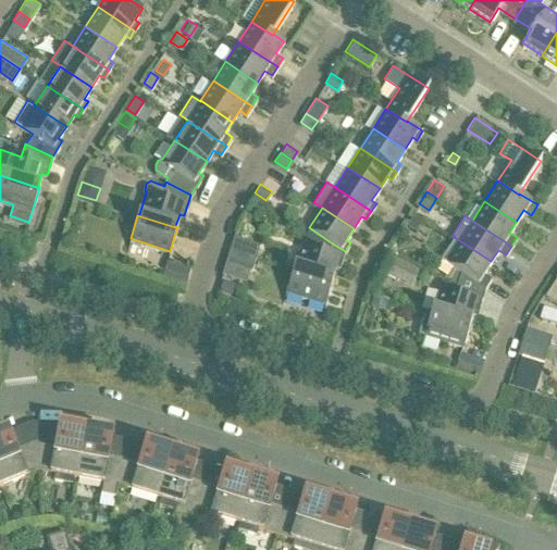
[(234,234),(230,247),(256,255),(260,241),(234,234)]
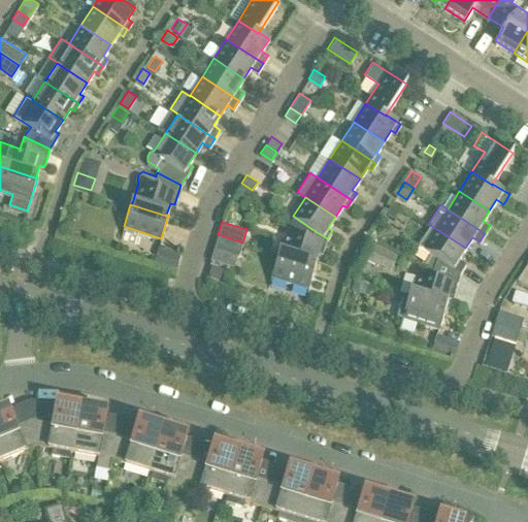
[(418,245),(423,248),(436,256),(460,271),(466,262),(459,258),(465,248),(430,225),(418,245)]
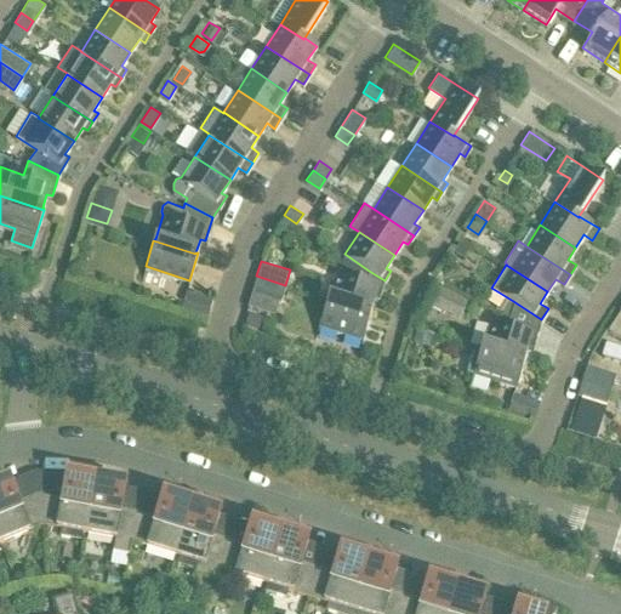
[(380,297),(385,280),(369,271),(365,282),(336,273),(329,299),(369,312),(369,310),(374,296),(380,297)]
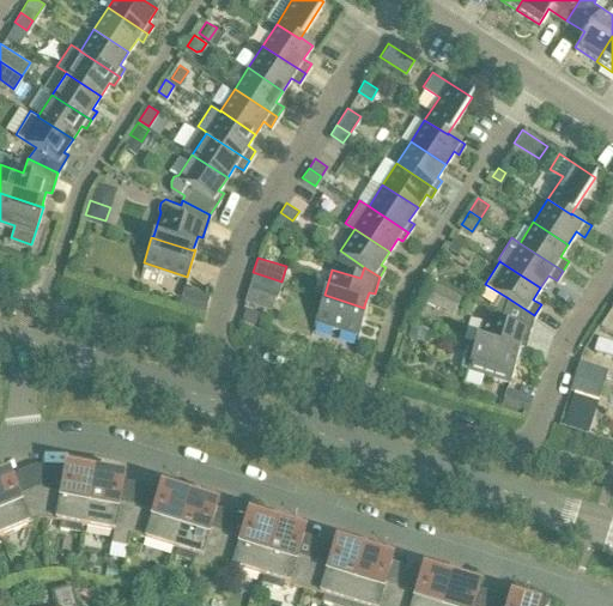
[(281,282),(253,272),(248,286),(277,296),(281,282)]
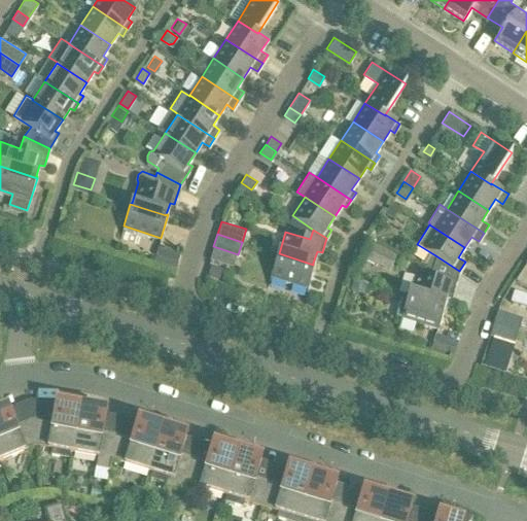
[(372,240),(363,255),(378,263),(385,247),(372,240)]
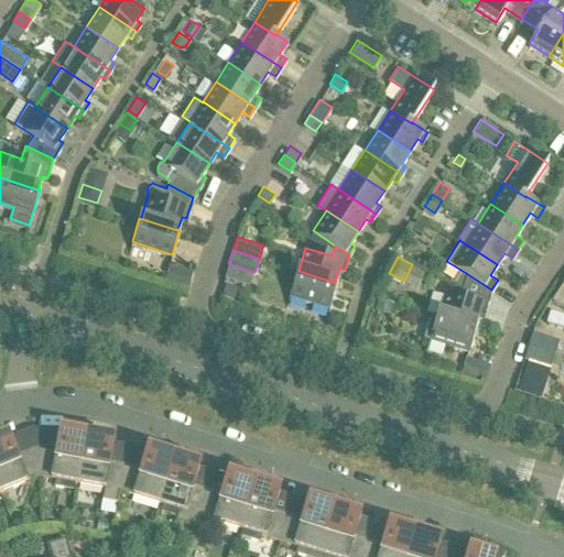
[(188,285),(193,269),(170,261),(164,277),(188,285)]
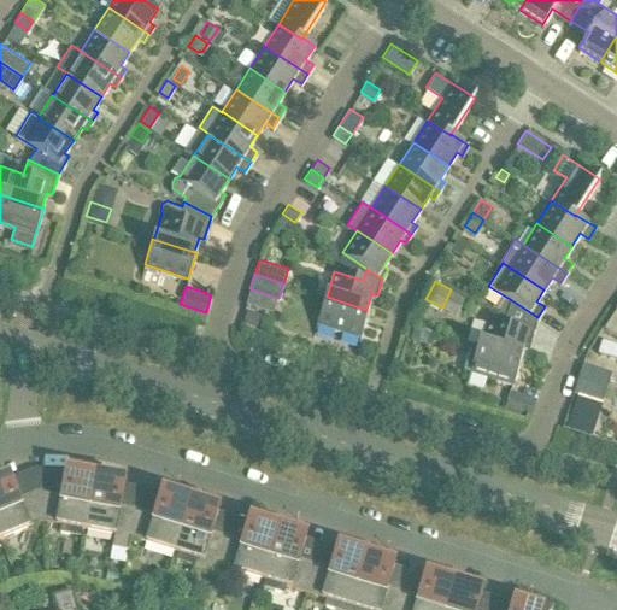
[(327,297),(324,297),(317,322),(360,335),(369,309),(366,308),(366,310),(327,297)]
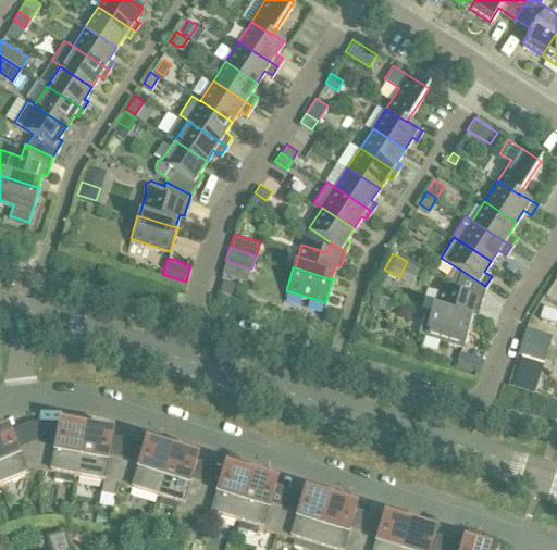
[(425,307),(425,309),(469,322),(469,321),(473,308),(478,310),(485,286),(460,270),(454,291),(440,287),(433,309),(425,307)]
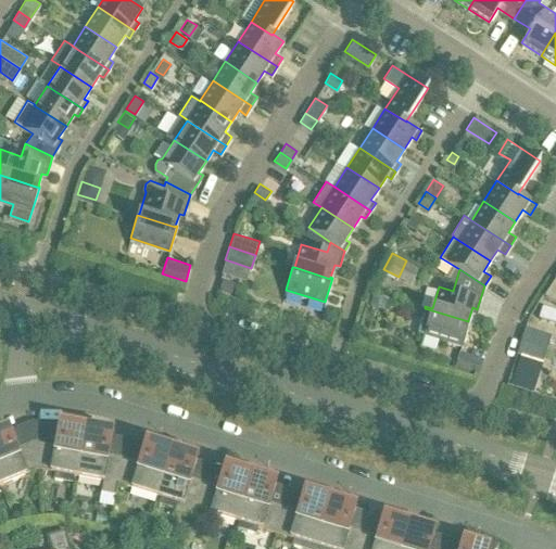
[(229,288),(232,280),(219,276),(217,284),(229,288)]
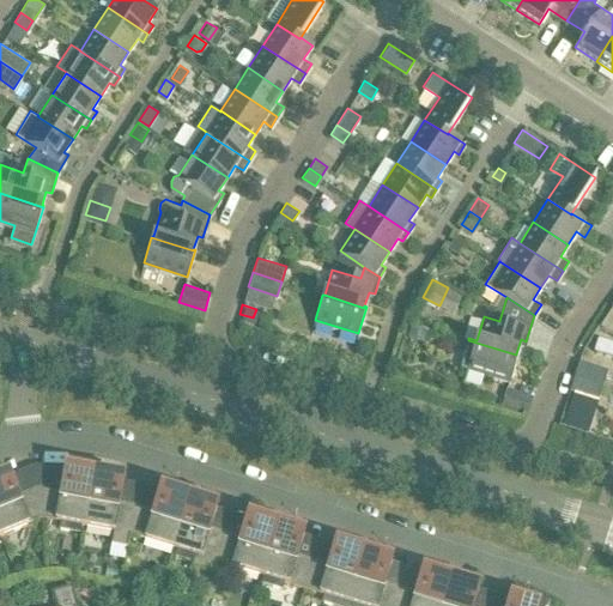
[(411,321),(407,333),(423,338),(426,326),(411,321)]
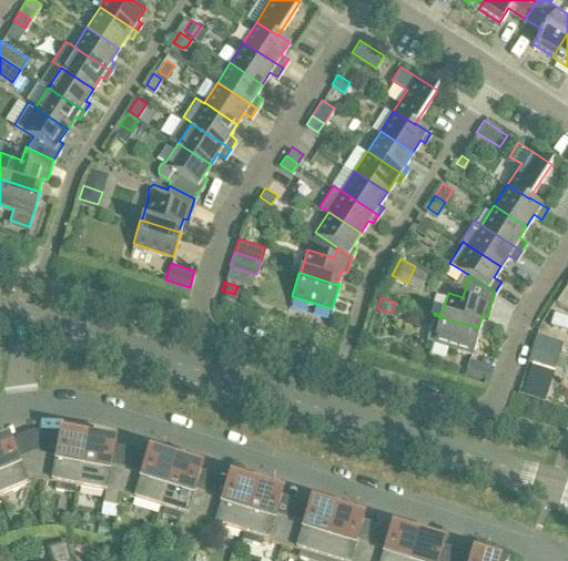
[(427,338),(432,339),(473,352),(479,327),(478,327),(478,328),(434,315),(427,338)]
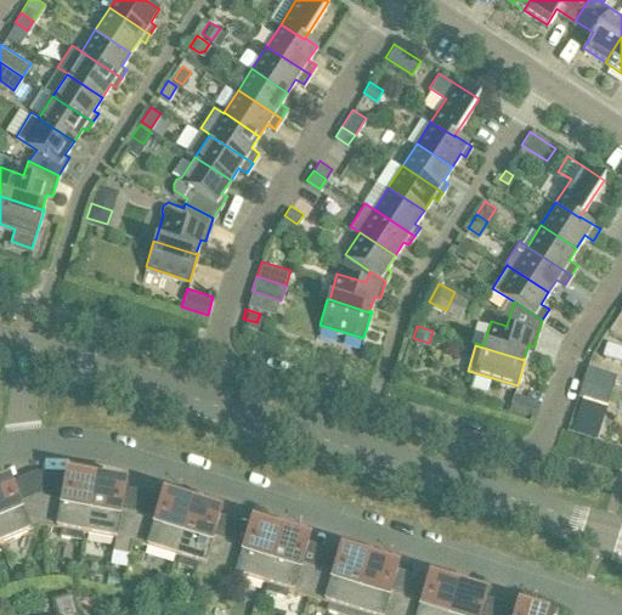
[(587,364),(582,378),(611,388),(616,372),(587,364)]
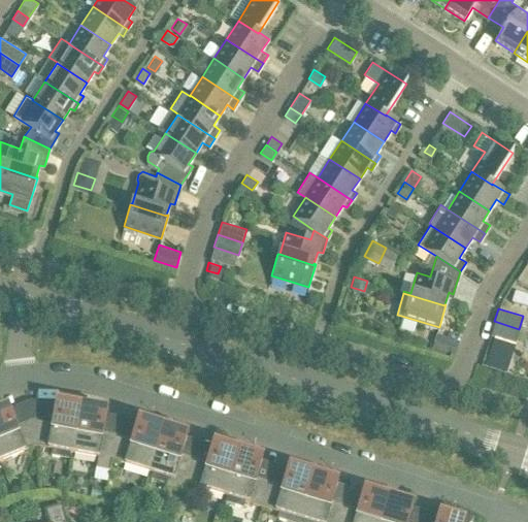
[(519,329),(494,321),(491,333),(516,341),(519,329)]
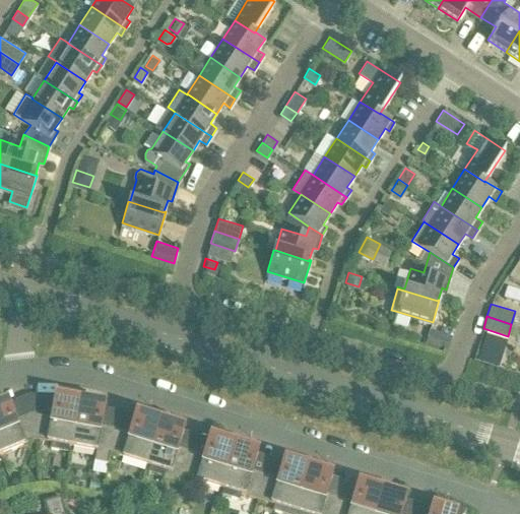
[(430,327),(425,341),(447,348),(451,334),(430,327)]
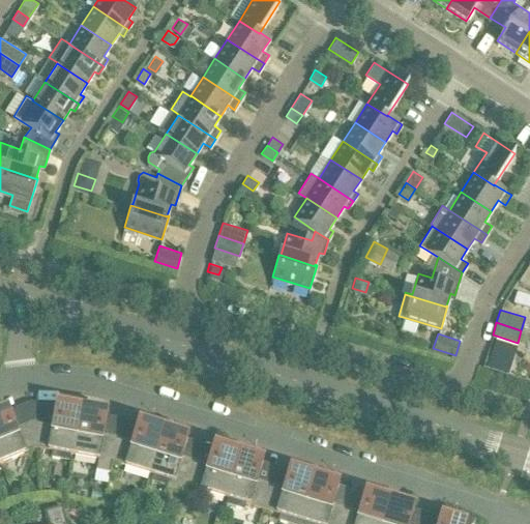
[(508,370),(513,356),(492,349),(488,364),(508,370)]
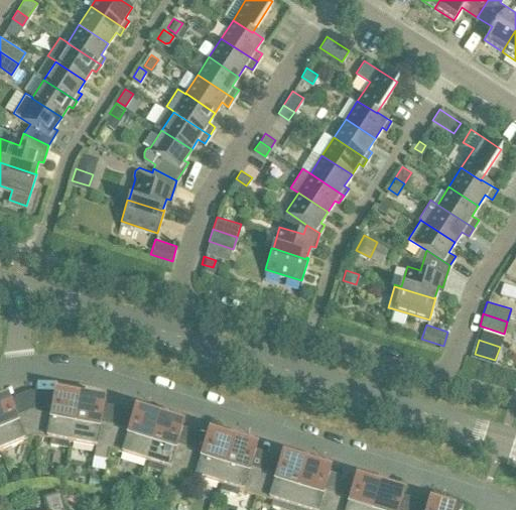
[(31,405),(34,432),(50,435),(49,441),(68,445),(69,439),(71,439),(80,394),(67,392),(66,396),(54,394),(51,406),(48,408),(31,405)]
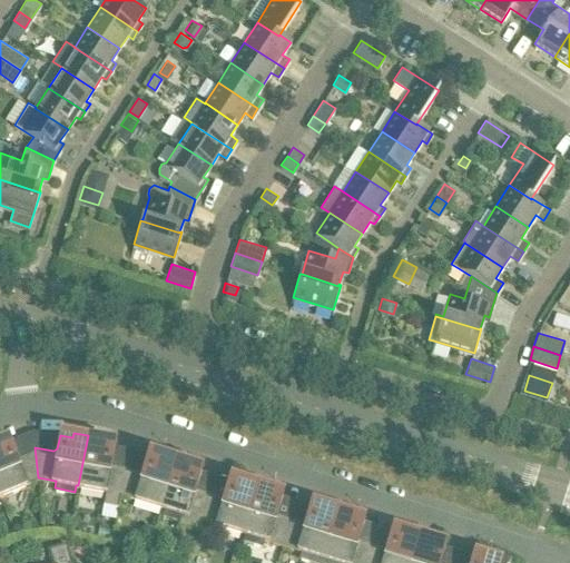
[(88,435),(78,485),(105,490),(102,502),(117,504),(120,493),(127,464),(114,462),(111,458),(114,445),(101,442),(101,438),(88,435)]
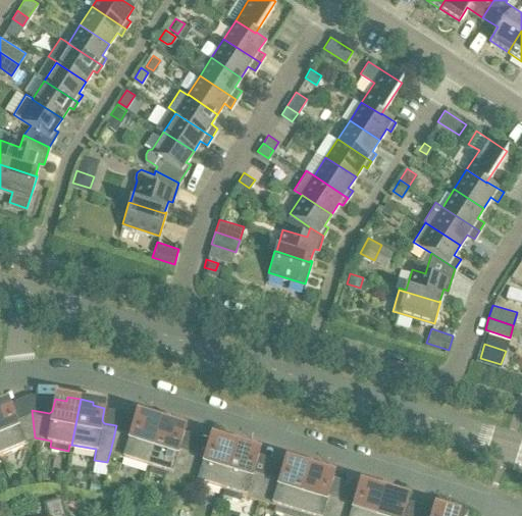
[(0,452),(35,437),(32,410),(15,417),(12,415),(7,404),(0,406),(0,452)]
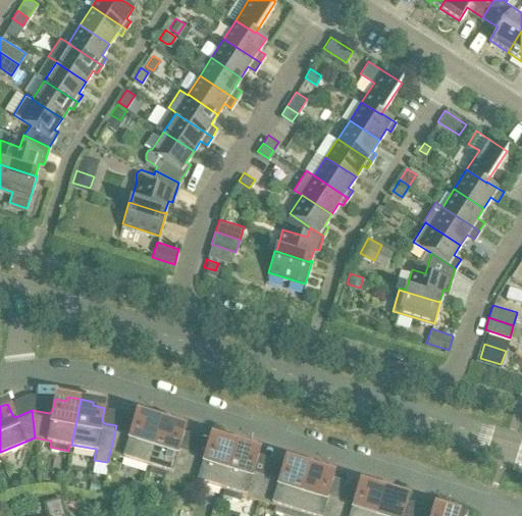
[(116,425),(110,452),(147,463),(161,419),(148,415),(147,419),(136,415),(132,427),(128,429),(116,425)]
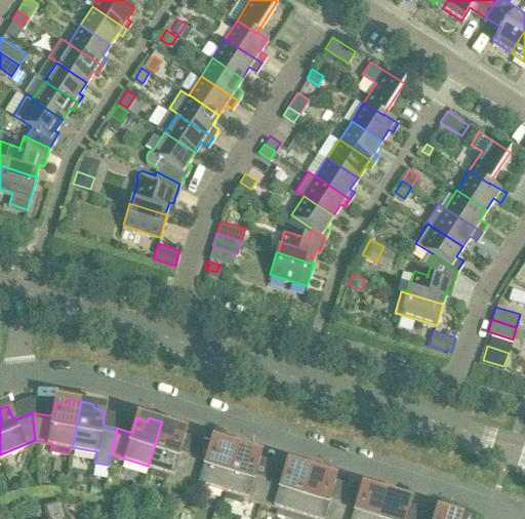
[(162,422),(148,466),(152,467),(150,473),(165,477),(164,482),(183,488),(186,478),(194,451),(183,448),(182,445),(185,433),(173,429),(174,426),(162,422)]
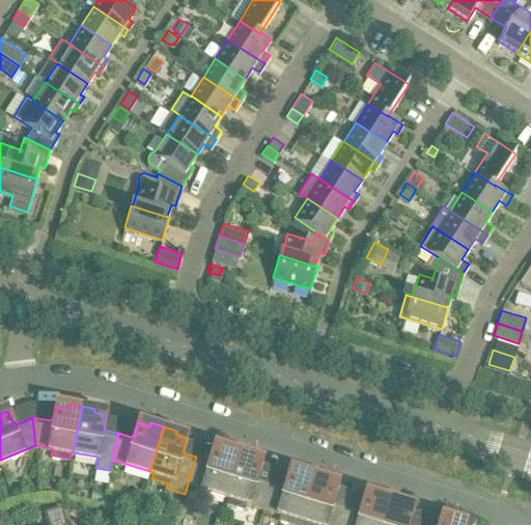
[(196,457),(188,484),(225,495),(240,450),(226,446),(225,449),(214,446),(210,459),(206,461),(196,457)]
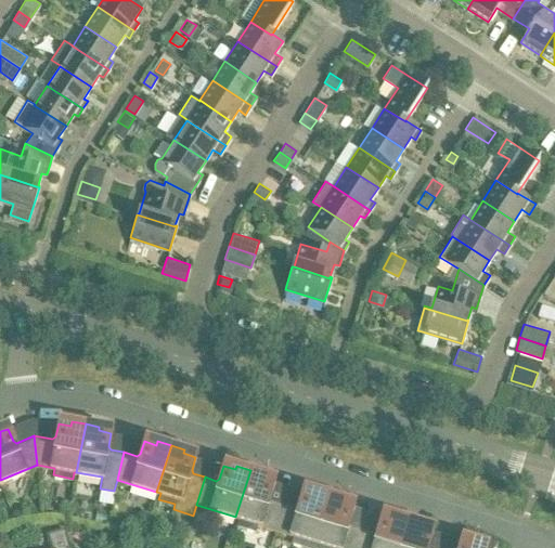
[(250,470),(235,517),(239,518),(236,524),(255,530),(257,523),(275,529),(284,501),(272,498),(271,494),(274,482),(262,478),(263,474),(250,470)]
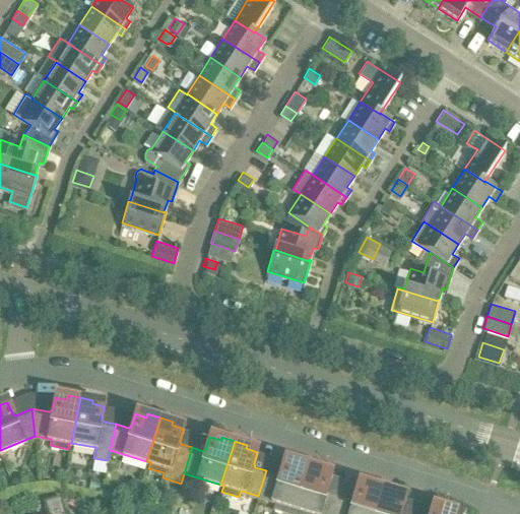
[(266,470),(258,496),(275,502),(273,507),(294,513),(309,464),(296,460),(295,463),(283,460),(279,471),(276,473),(266,470)]
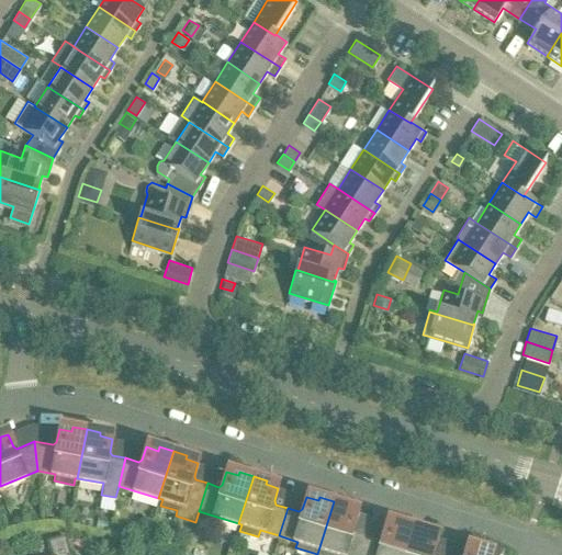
[(334,501),(317,554),(319,554),(339,554),(340,554),(360,554),(368,533),(356,530),(355,525),(358,512),(346,509),(347,505),(334,501)]
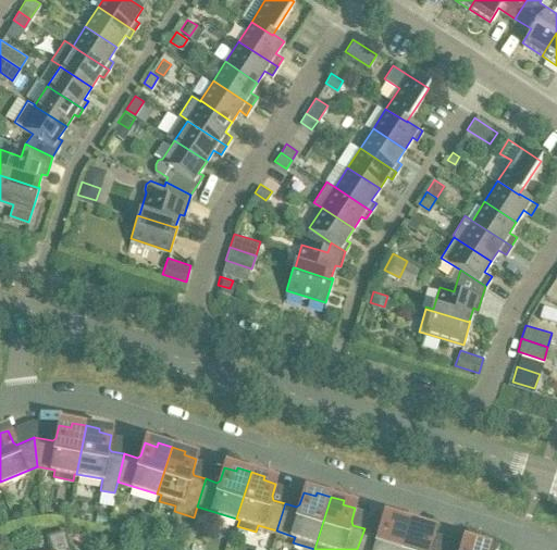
[(364,528),(357,549),(400,549),(410,521),(396,516),(395,521),(383,516),(379,529),(375,532),(364,528)]
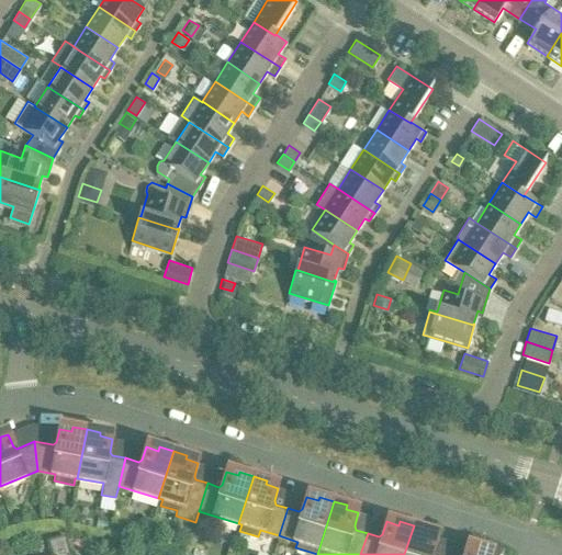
[(414,525),(404,554),(438,554),(436,554),(435,551),(438,537),(426,534),(427,530),(414,525)]
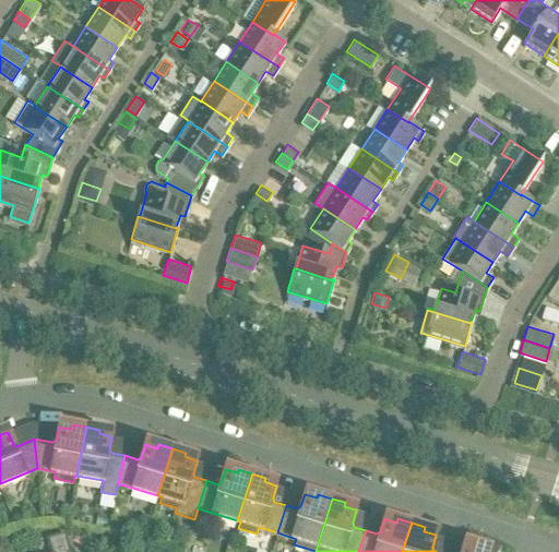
[(71,551),(64,530),(47,536),(51,551),(71,551)]
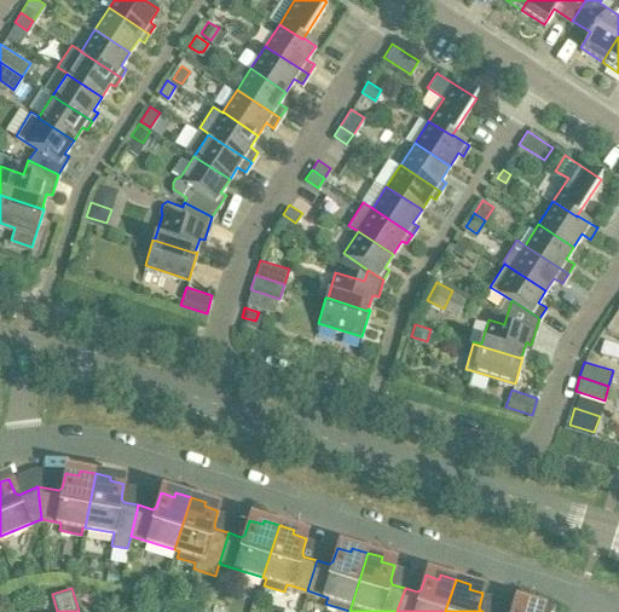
[(113,593),(108,606),(125,611),(129,598),(113,593)]
